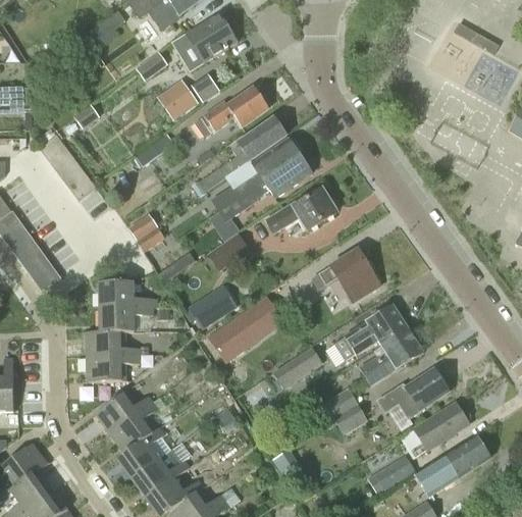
[(149,11),(162,30),(183,15),(180,12),(197,0),(126,0),(140,18),(149,11)]
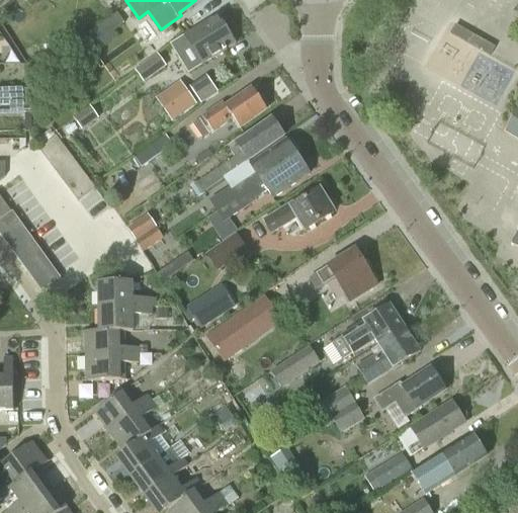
[(517,104),(505,130),(517,137),(517,4),(517,6),(517,104)]
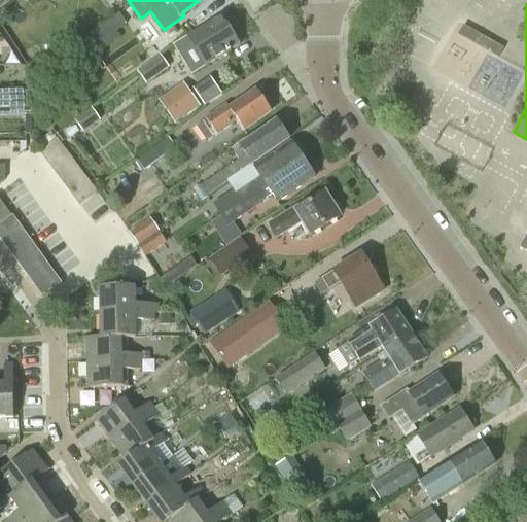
[(118,9),(84,35),(96,50),(119,34),(115,28),(127,20),(118,9)]
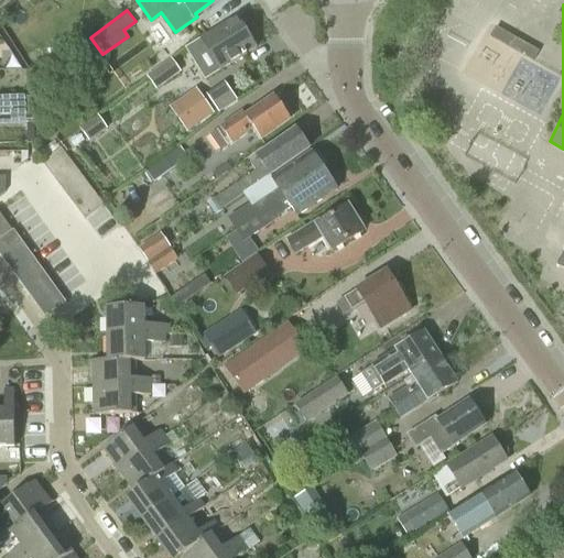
[(237,13),(205,33),(224,63),(256,44),(237,13)]
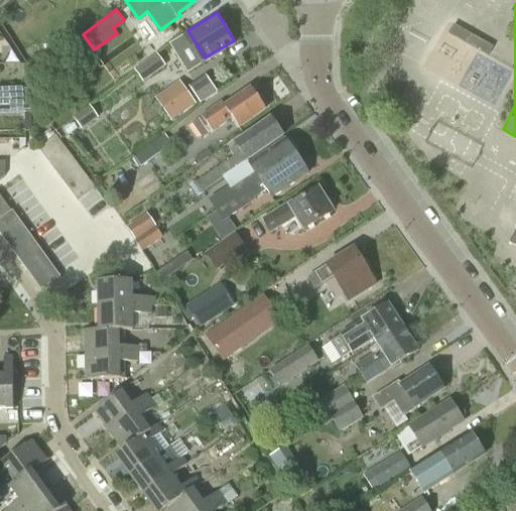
[(455,21),(450,31),(493,48),(497,38),(455,21)]
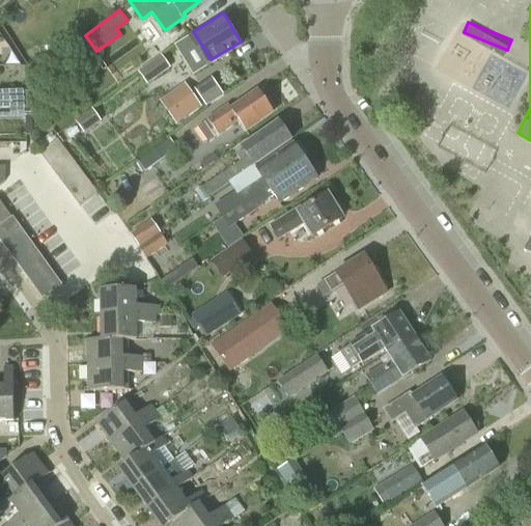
[(161,51),(138,68),(147,81),(171,63),(161,51)]
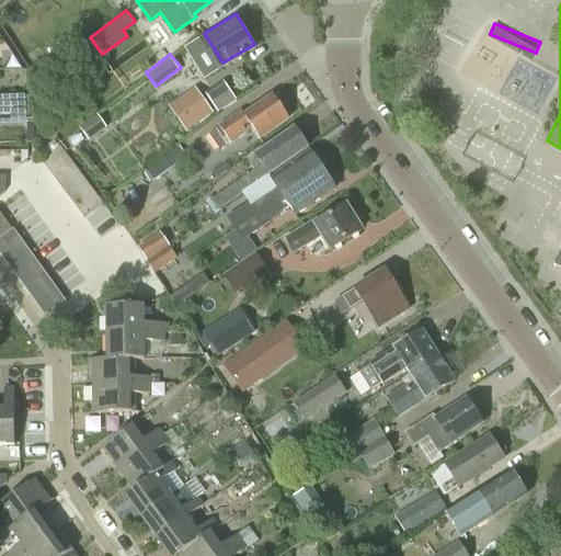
[(44,74),(55,86),(68,75),(57,63),(44,74)]
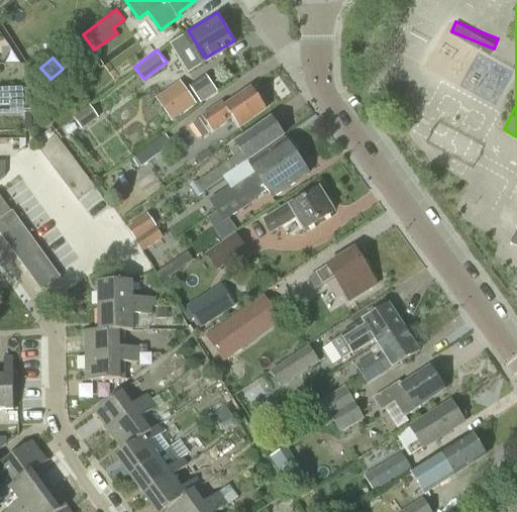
[(211,71),(195,84),(206,98),(222,86),(211,71)]
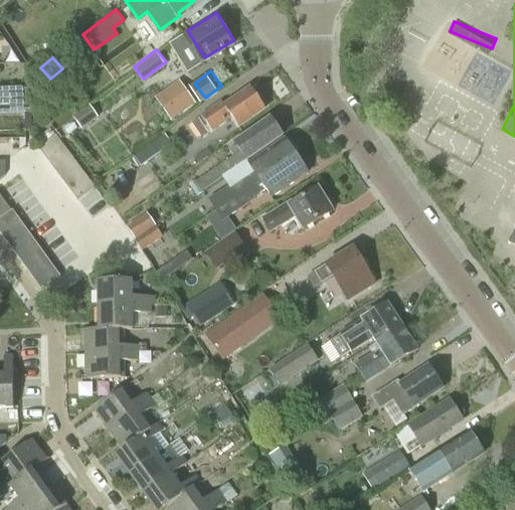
[(179,78),(156,95),(171,115),(193,100),(179,78)]
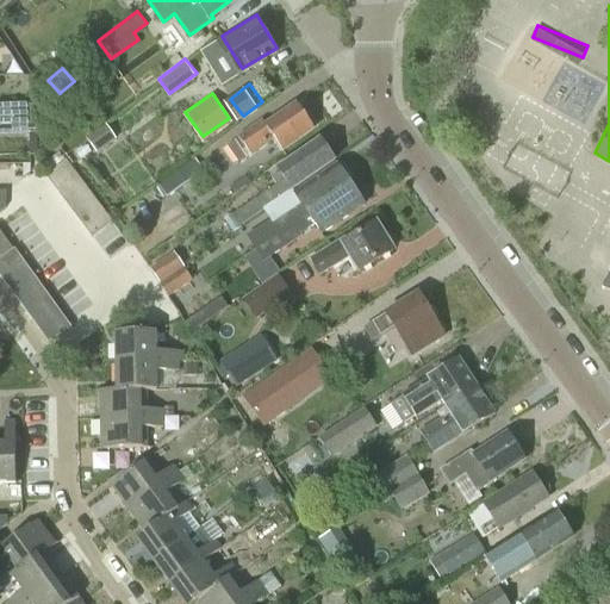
[(35,100),(11,101),(12,129),(35,129),(35,100)]
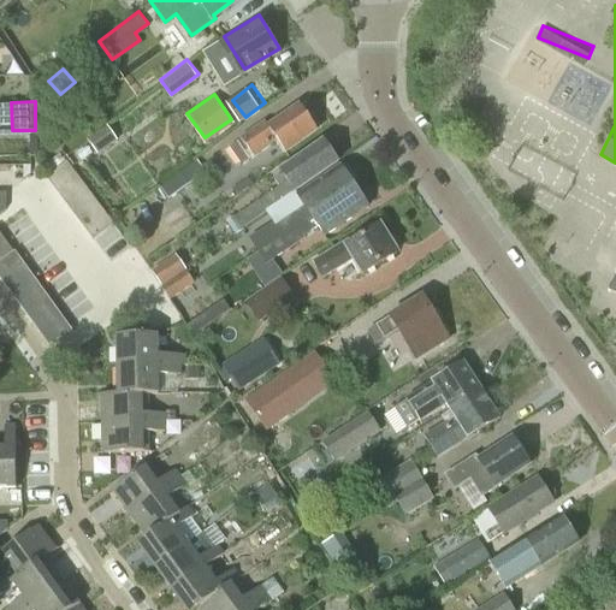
[(265,118),(229,142),(241,160),(276,136),(284,148),(315,128),(314,125),(315,122),(311,113),(306,113),(298,102),(267,123),(265,118)]
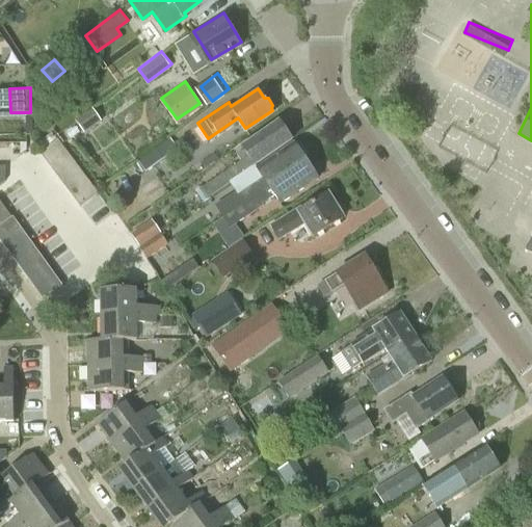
[(56,130),(63,139),(82,127),(83,129),(101,116),(92,105),(56,130)]
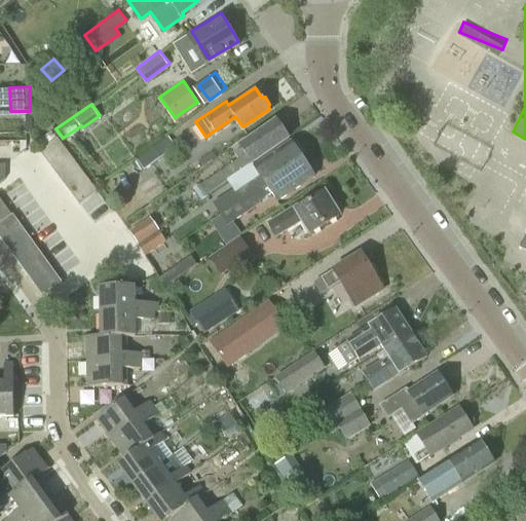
[(200,183),(207,192),(288,136),(275,118),(240,144),(232,149),(237,157),(200,183)]
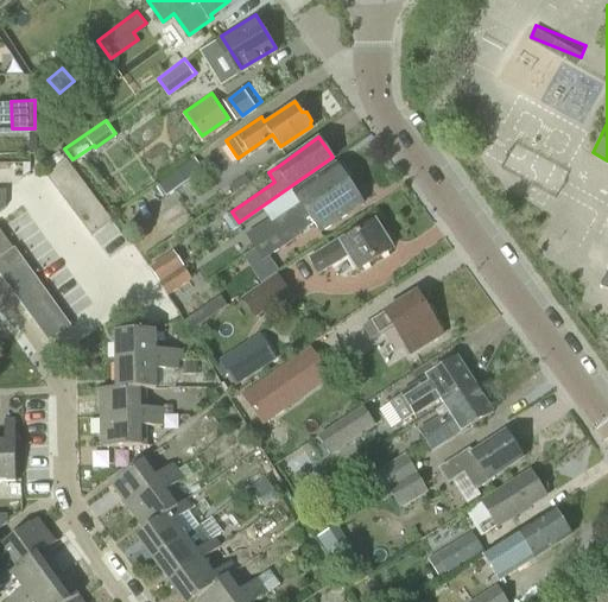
[(157,179),(166,194),(203,168),(194,153),(157,179)]
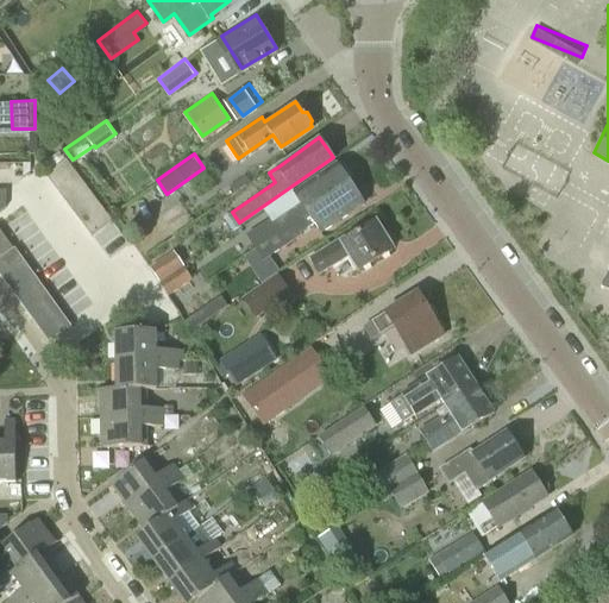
[(45,170),(52,180),(73,164),(67,155),(45,170)]
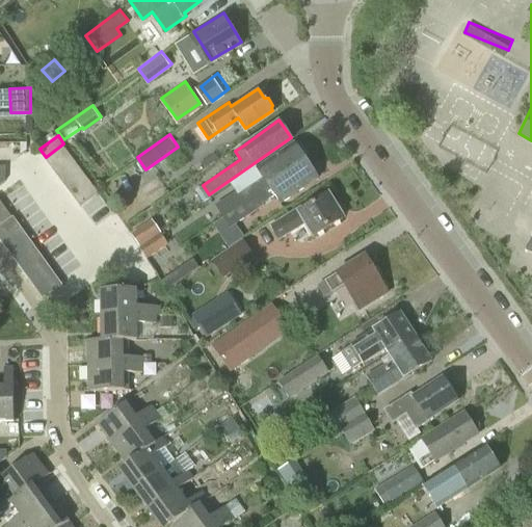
[(215,204),(222,215),(306,158),(294,141),(257,166),(263,175),(239,190),(237,188),(215,204)]
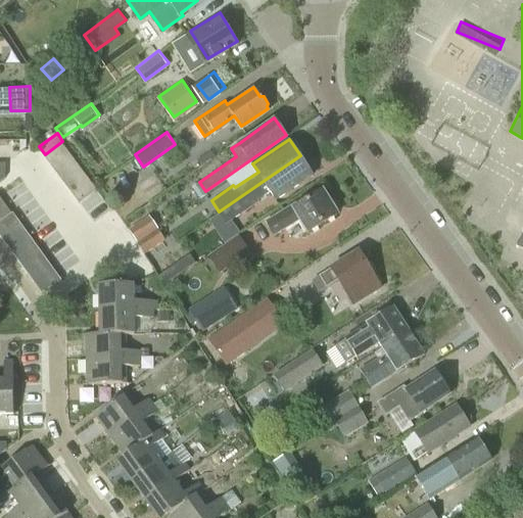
[(45,154),(51,163),(69,150),(62,141),(45,154)]
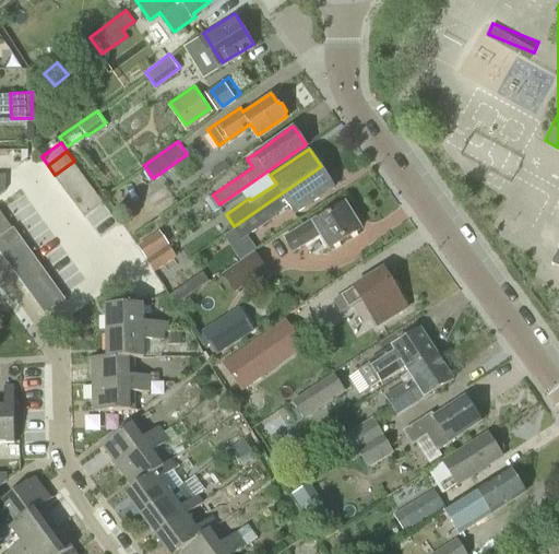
[(225,157),(210,168),(214,175),(229,165),(225,157)]
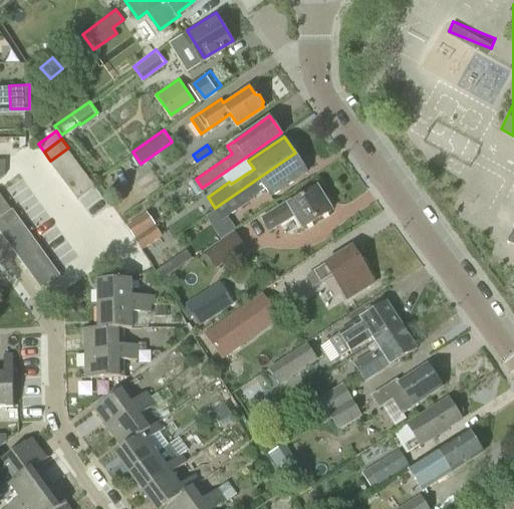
[(50,161),(57,169),(74,157),(68,148),(50,161)]
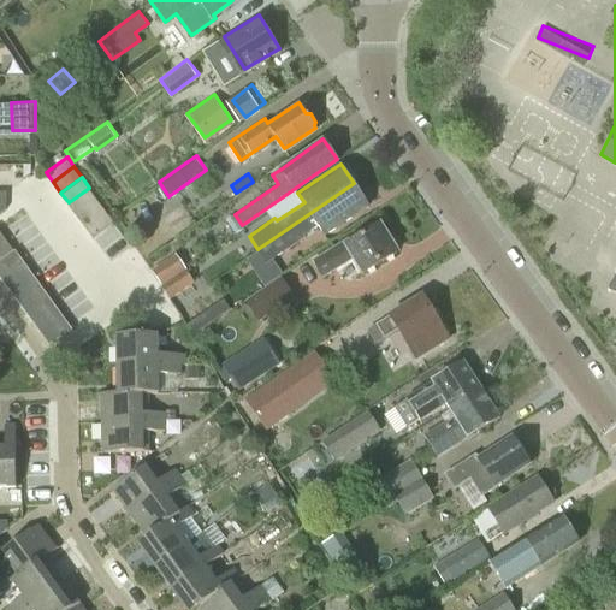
[(354,183),(258,249),(266,261),(306,235),(304,232),(319,223),(325,232),(367,203),(354,183)]
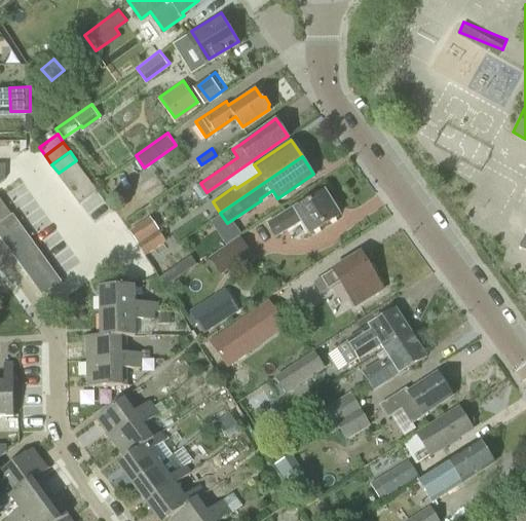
[(59,173),(66,182),(83,170),(76,160),(59,173)]
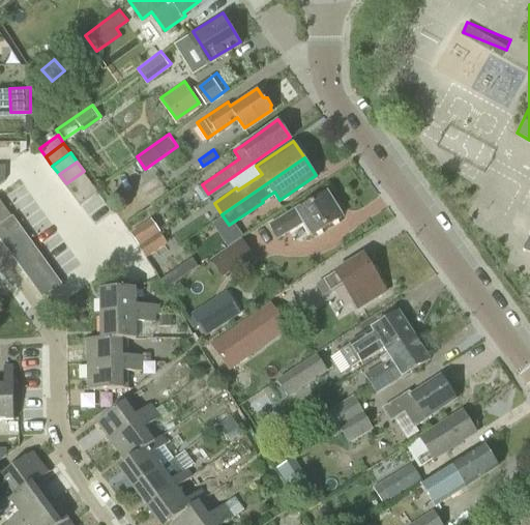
[(66,183),(72,193),(90,179),(84,171),(66,183)]
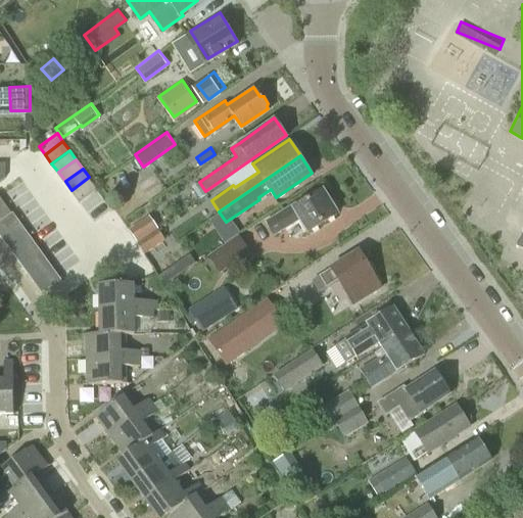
[(89,177),(72,190),(79,199),(96,187),(89,177)]
